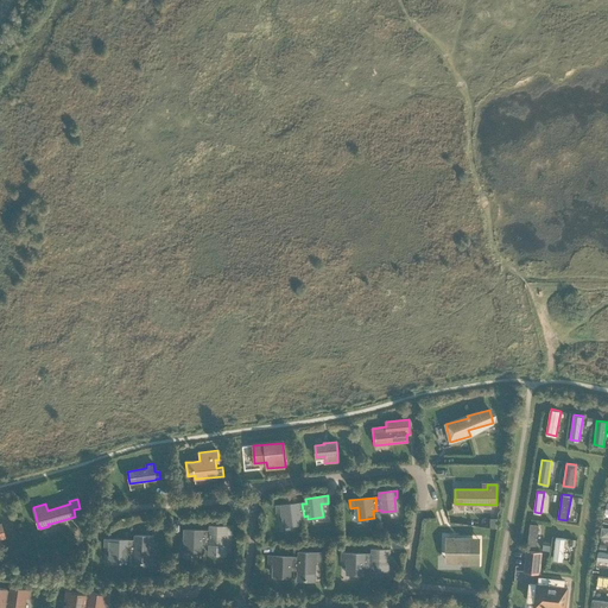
[(280,506),(276,507),(277,514),(284,513),(285,526),(301,524),(299,517),(304,517),(302,504),(280,506)]
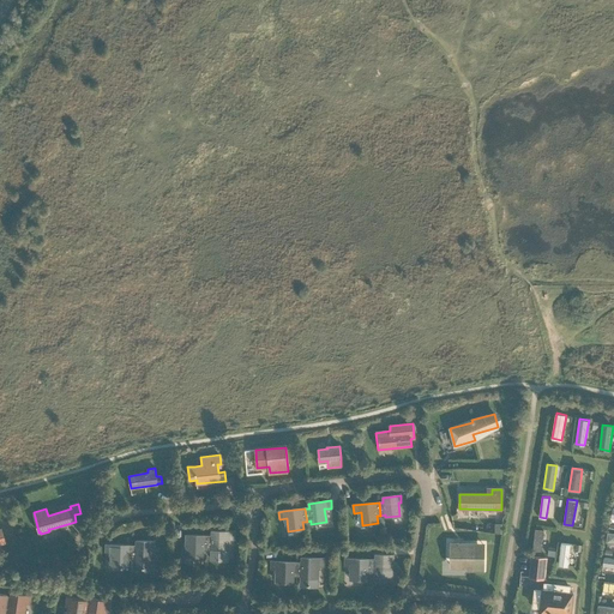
[(541,554),(545,530),(536,529),(533,553),(541,554)]
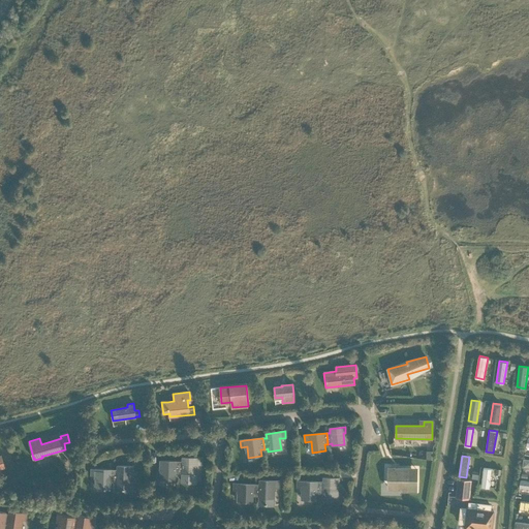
[(179,463),(179,473),(182,473),(182,476),(182,484),(197,484),(197,476),(198,476),(199,465),(203,465),(203,459),(197,459),(182,459),(182,463),(179,463)]
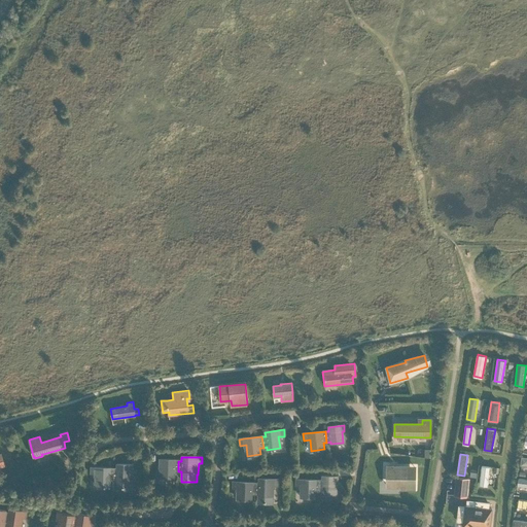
[(178,471),(178,461),(160,460),(160,466),(162,466),(162,478),(174,478),(174,471),(178,471)]
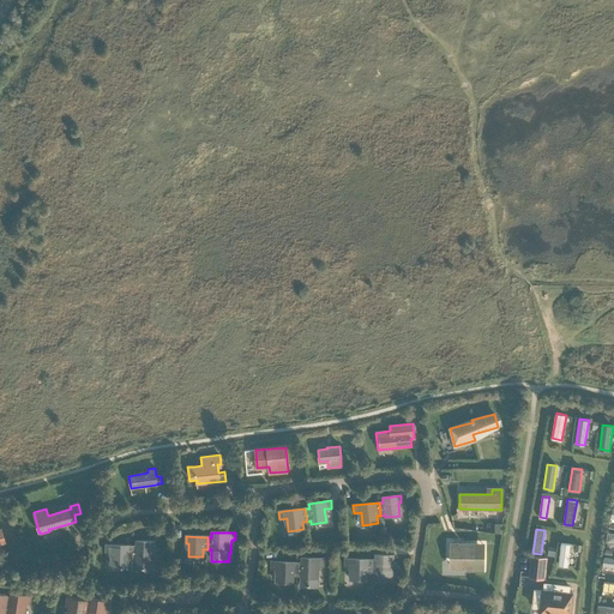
[(132,559),(131,569),(136,569),(136,561),(150,563),(151,563),(151,549),(154,549),(154,542),(137,541),(136,546),(132,546),(132,559)]
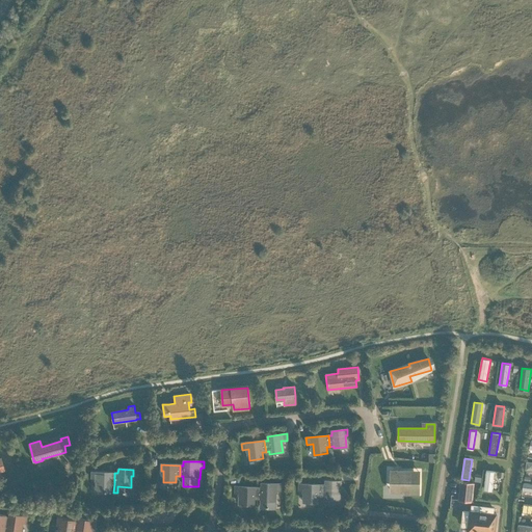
[(493,490),(495,471),(486,470),(484,489),(493,490)]
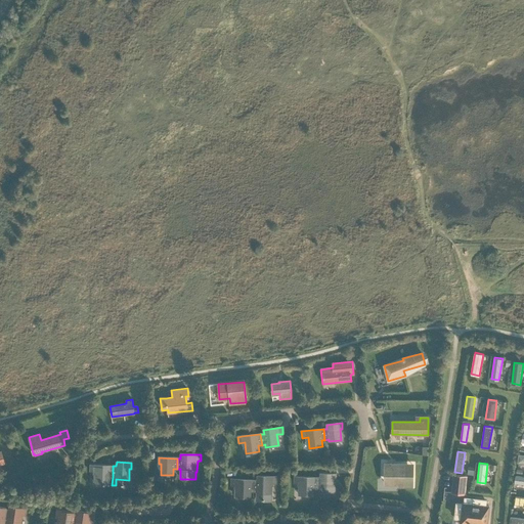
[(385,465),(385,479),(398,480),(398,484),(398,486),(411,486),(412,476),(405,476),(405,465),(385,465)]
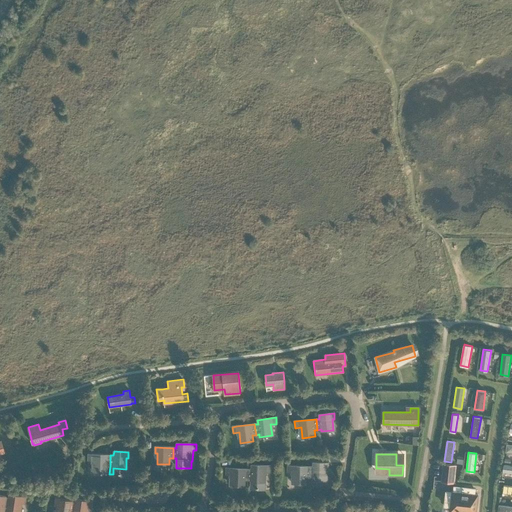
[(88,455),(88,461),(94,461),(94,472),(107,472),(107,466),(110,466),(110,455),(88,455)]
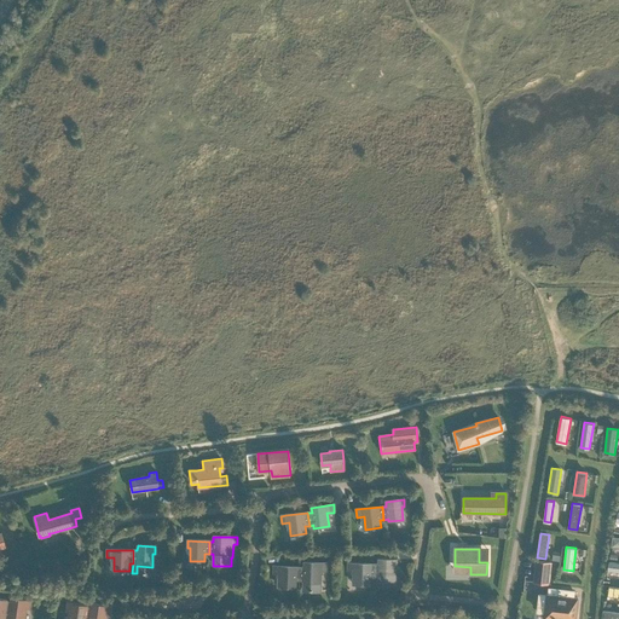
[(375,565),(374,578),(379,578),(379,580),(393,582),(393,568),(397,568),(397,561),(379,560),(379,565),(375,565)]
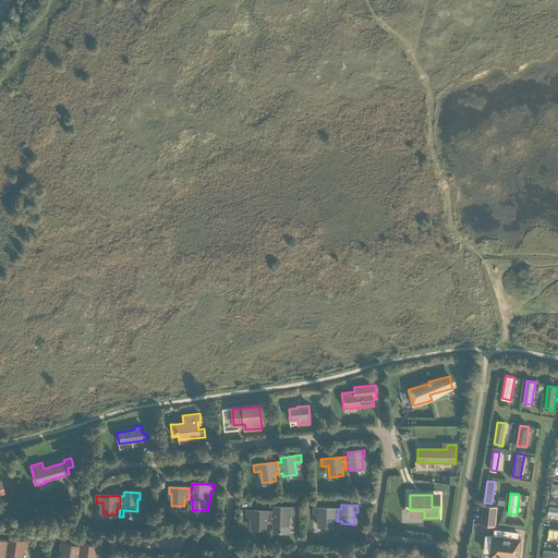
[(482,506),(480,525),(495,526),(497,507),(482,506)]
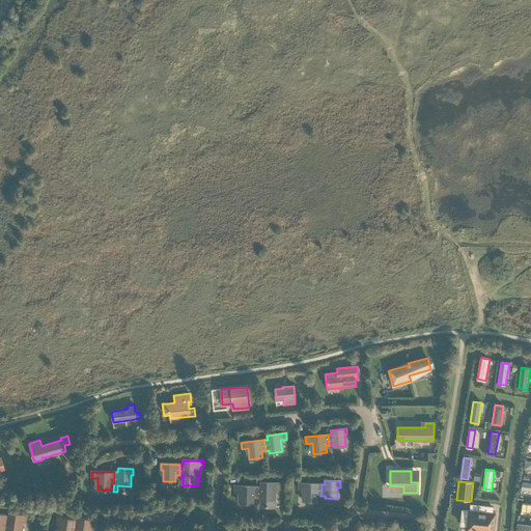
[(257,487),(256,498),(260,498),(260,500),(273,501),(274,490),(276,490),(280,490),(281,483),(260,482),(260,486),(257,486),(257,487)]
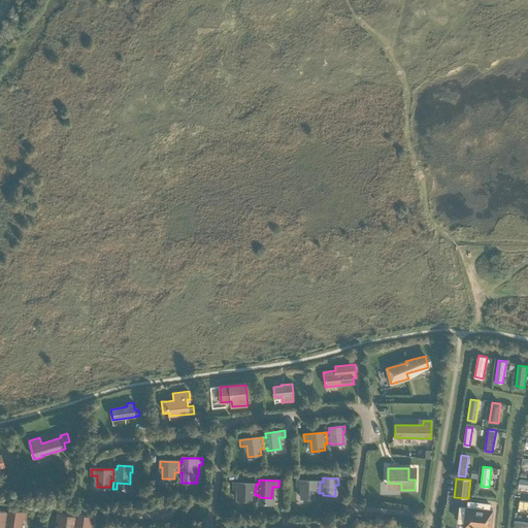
[(297,482),(296,488),(300,488),(303,488),(302,499),(316,499),(316,493),(319,493),(320,482),(301,482),(297,482)]
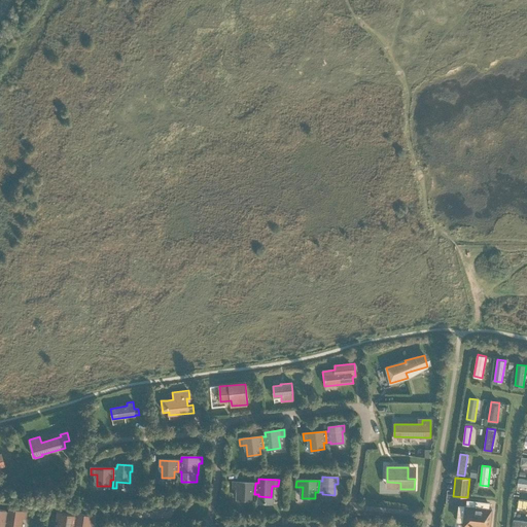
[(233,483),(233,489),(237,489),(239,489),(238,500),(251,500),(251,494),(254,494),(255,484),(237,483),(233,483)]
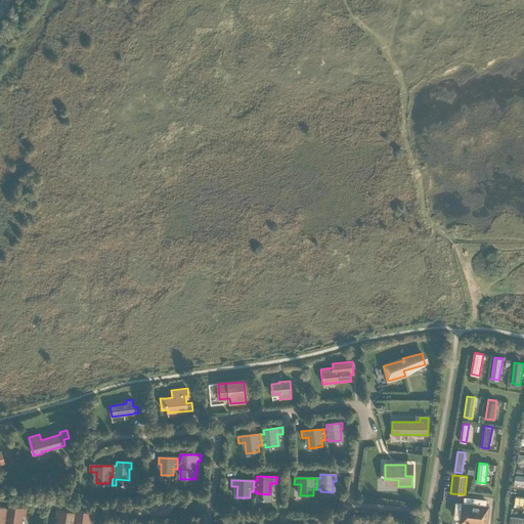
[(523,505),(523,496),(516,496),(515,504),(523,505)]
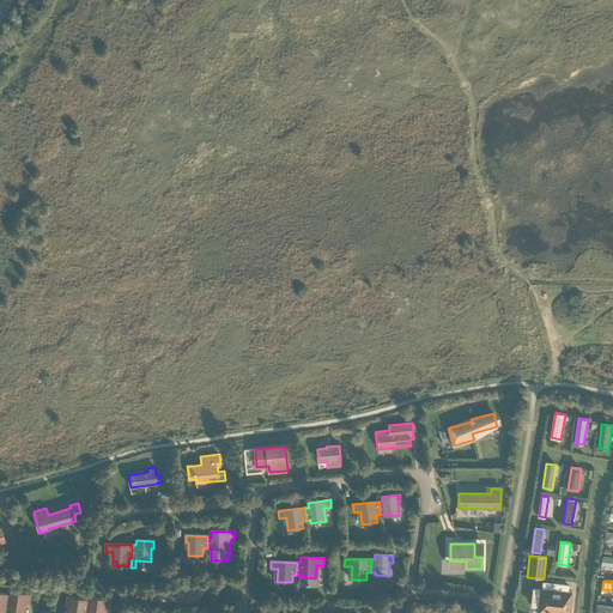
[(533,589),(532,606),(538,607),(536,612),(568,612),(571,593),(569,592),(559,592),(559,584),(544,583),(544,589),(542,589),(540,589),(540,590),(533,589)]
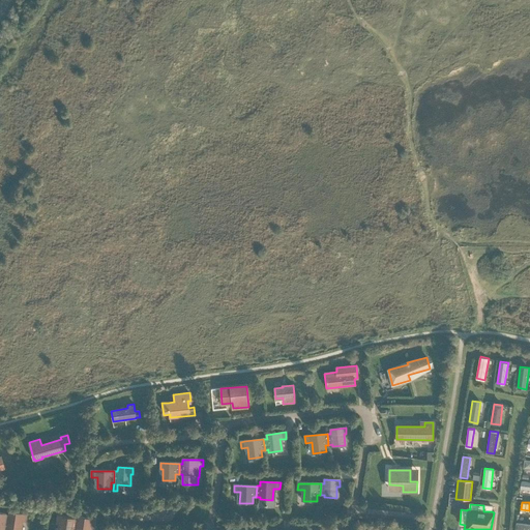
[(8,514),(6,514),(4,529),(5,529),(20,529),(22,522),(26,522),(27,514),(9,511),(8,514)]
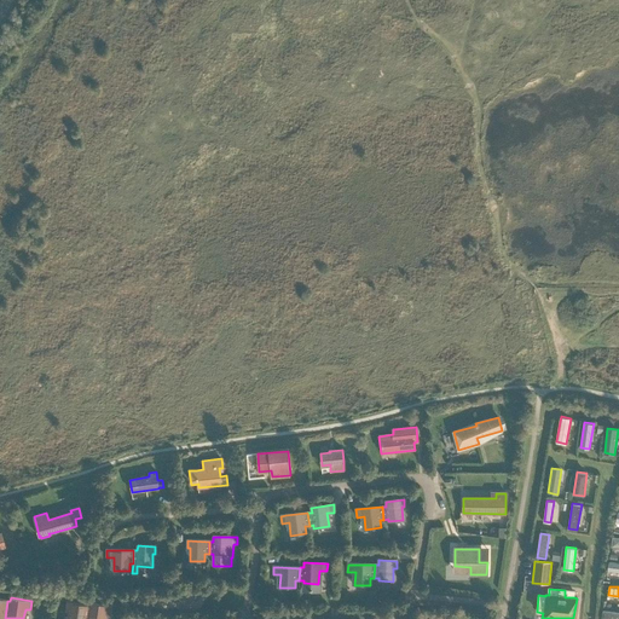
[(85,618),(104,618),(105,614),(110,615),(113,599),(108,599),(106,606),(91,603),(91,607),(87,606),(85,618)]
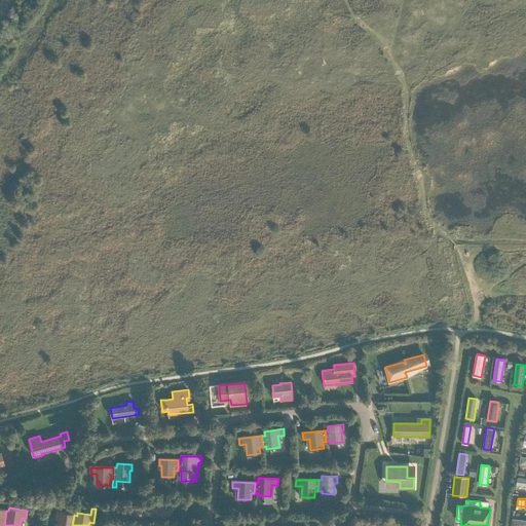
[(55,525),(54,525),(72,525),(74,515),(58,512),(55,520),(59,520),(60,521),(60,525),(58,525),(55,525)]
